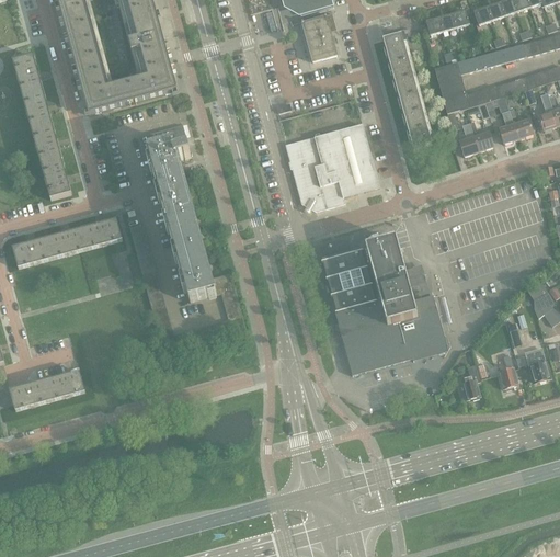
[(86,103),(88,112),(88,113),(135,101),(176,89),(168,56),(164,57),(163,52),(167,50),(163,41),(160,41),(159,36),(162,35),(157,14),(153,14),(151,9),(155,8),(152,0),(58,0),(57,1),(70,46),(71,48),(70,48),(86,103)]
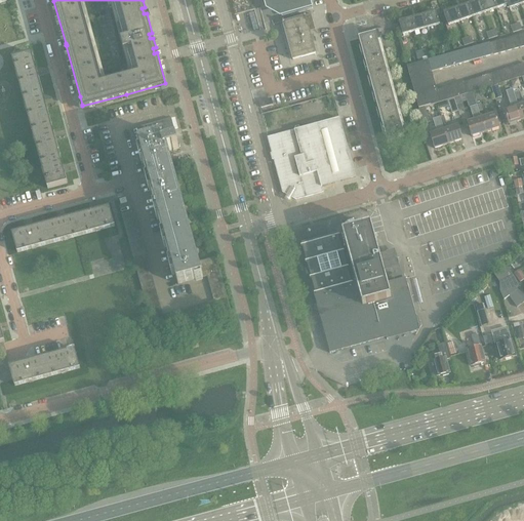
[(266,0),(267,2),(279,9),(304,3),(308,2),(311,1),(311,0),(266,0)]
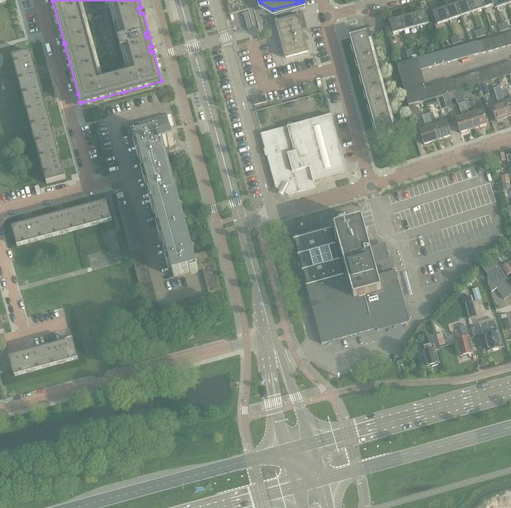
[(458,0),(455,1),(460,13),(471,9),(468,0),(458,0)]
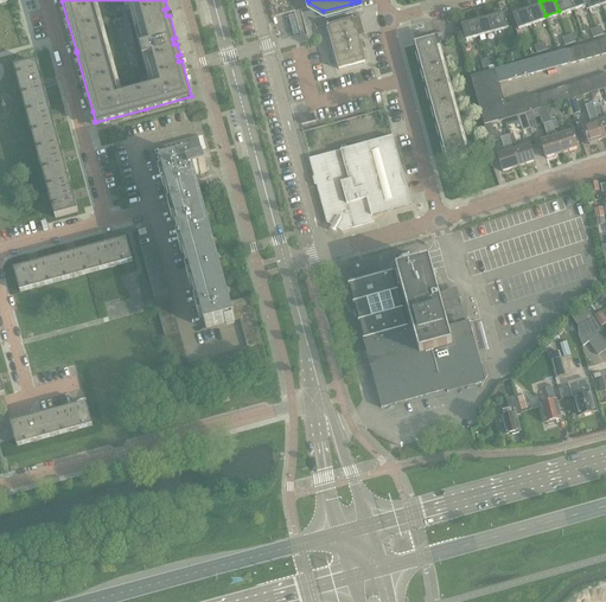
[(555,0),(559,11),(573,6),(571,0),(555,0)]
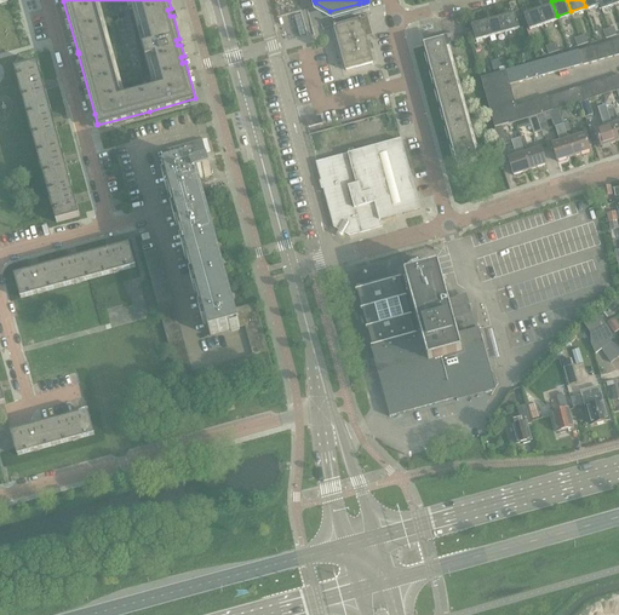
[(551,1),(538,6),(543,21),(557,16),(551,1)]
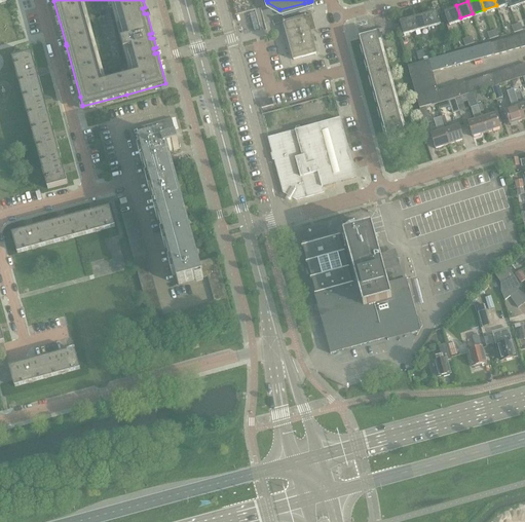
[(460,17),(456,5),(444,9),(448,22),(460,17)]
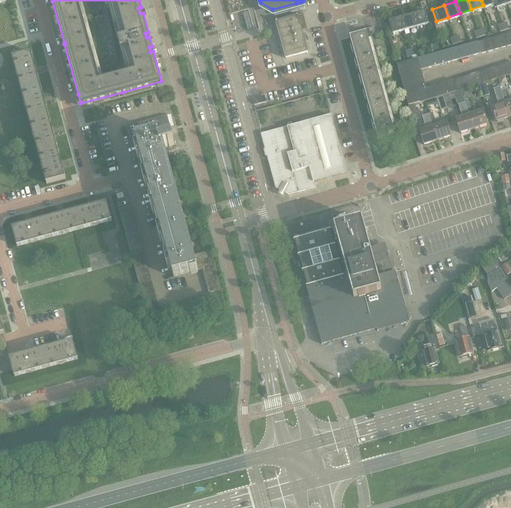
[(424,8),(412,11),(416,24),(428,20),(424,8)]
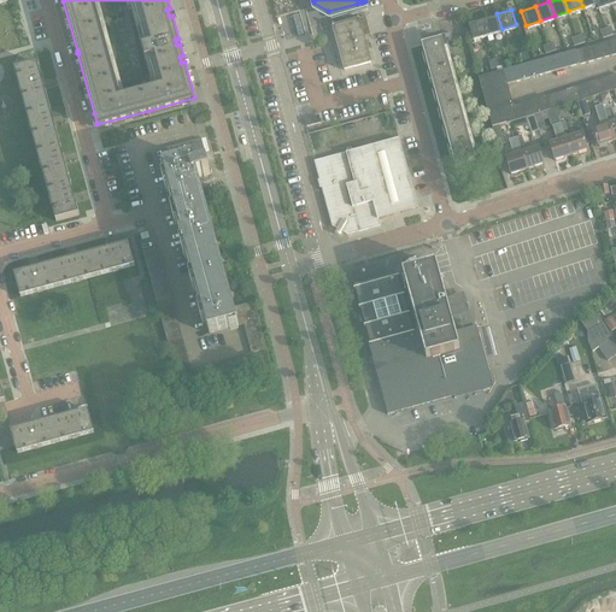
[(364,13),(332,23),(334,33),(344,66),(370,59),(363,33),(369,31),(364,13)]
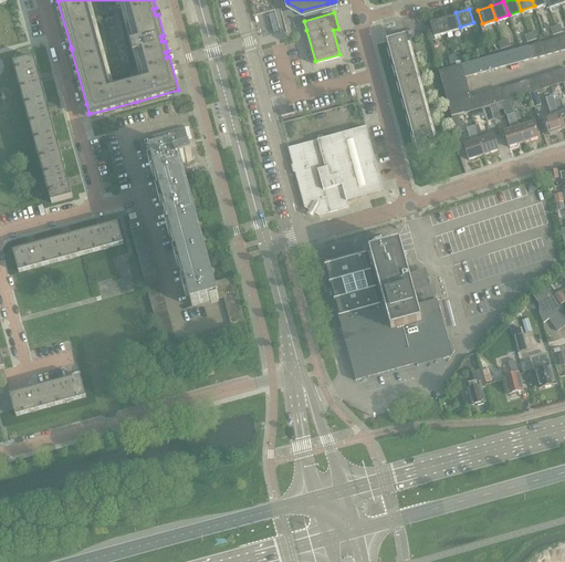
[(456,12),(442,16),(447,30),(460,27),(456,12)]
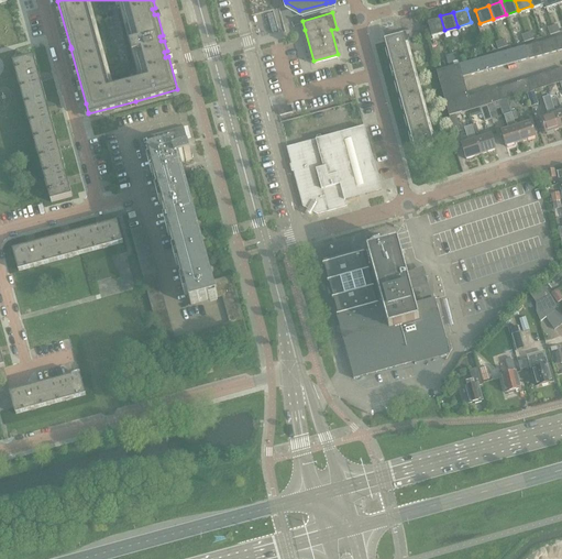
[(444,30),(440,15),(427,20),(431,33),(444,30)]
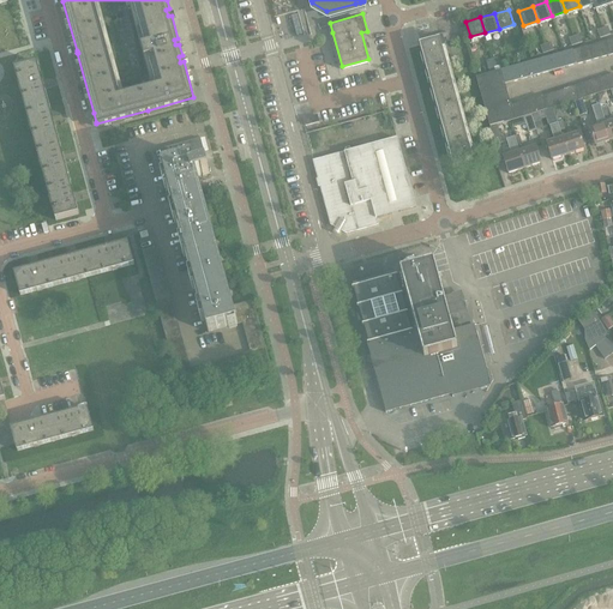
[(448,29),(437,31),(438,36),(439,36),(442,46),(444,44),(444,42),(448,29)]
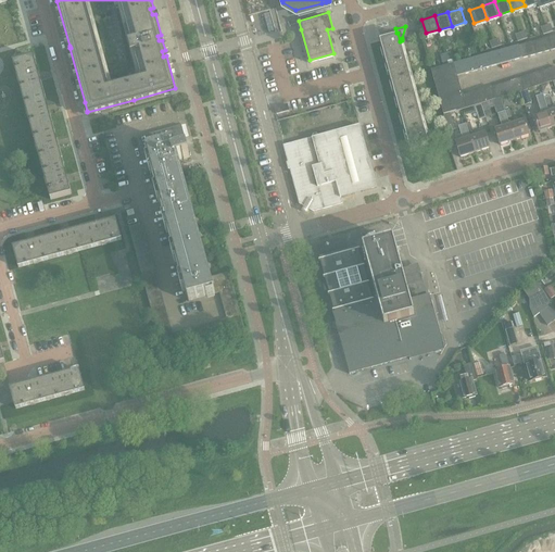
[(379,37),(381,46),(400,41),(398,33),(396,33),(379,37)]
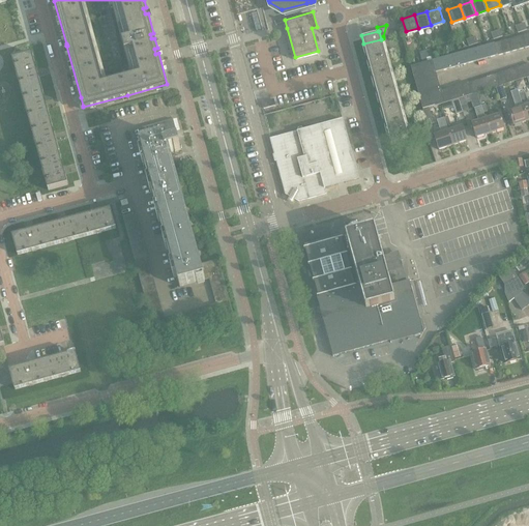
[(521,32),(515,34),(518,47),(524,45),(521,32)]
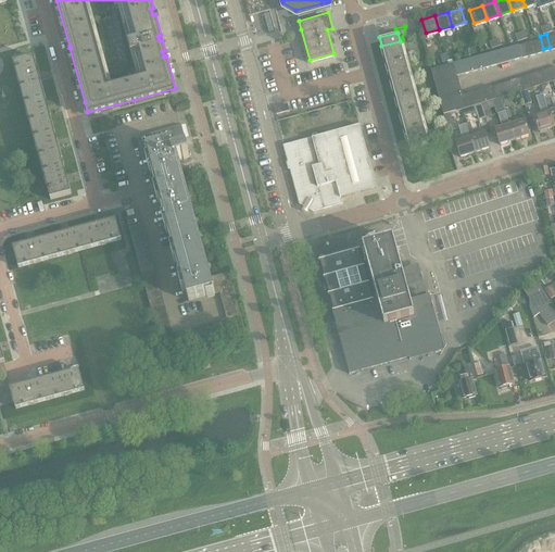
[(540,36),(532,38),(535,51),(543,49),(540,36)]
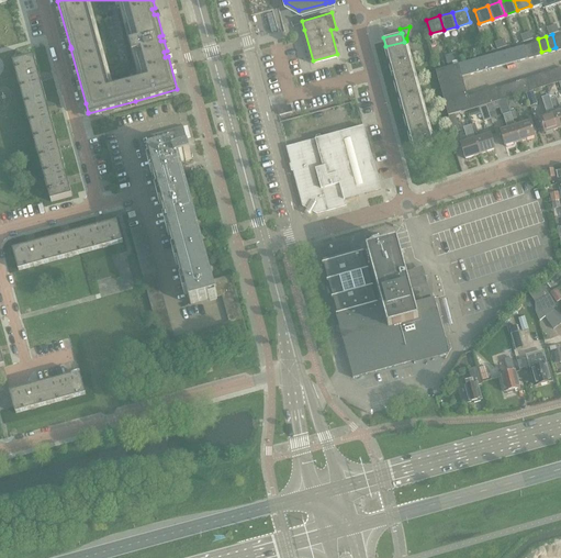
[(538,38),(530,41),(534,53),(541,52),(538,38)]
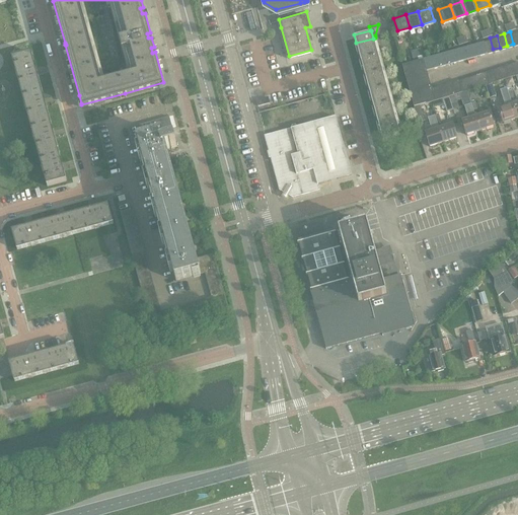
[(373,39),(356,43),(361,58),(379,53),(375,38),(373,39)]
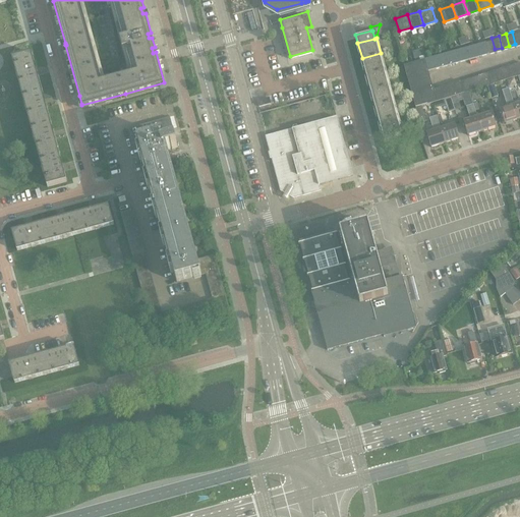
[(492,38),(485,40),(488,51),(495,49),(492,38)]
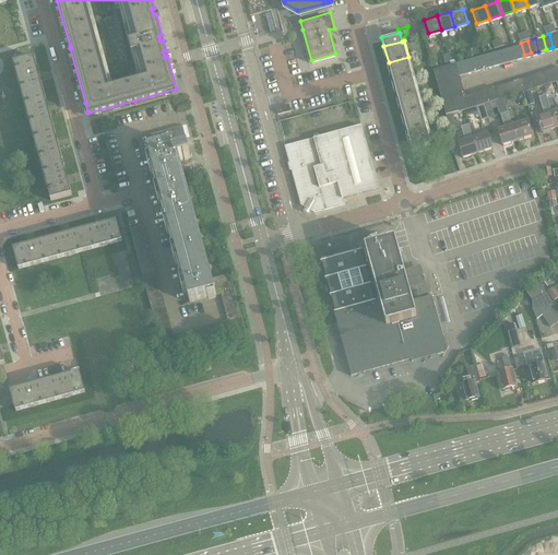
[(524,55),(521,43),(455,60),(459,73),(524,55)]
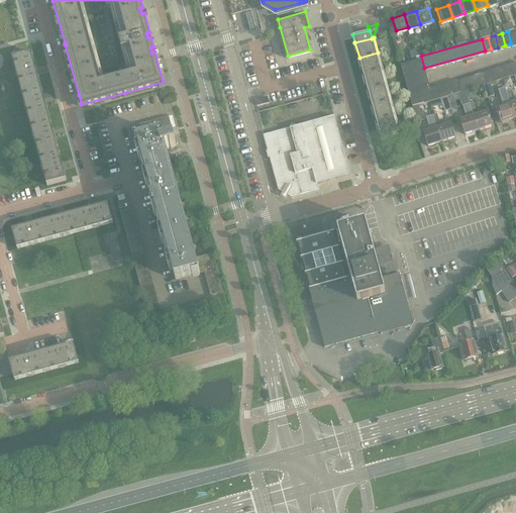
[(11,55),(20,87),(39,82),(30,49),(11,55)]
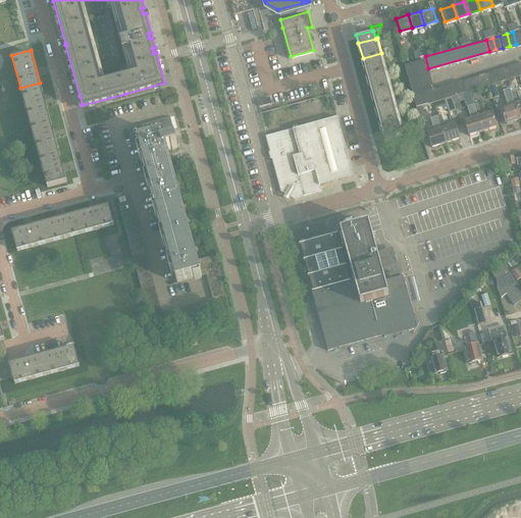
[(381,53),(363,58),(367,74),(385,69),(381,53)]
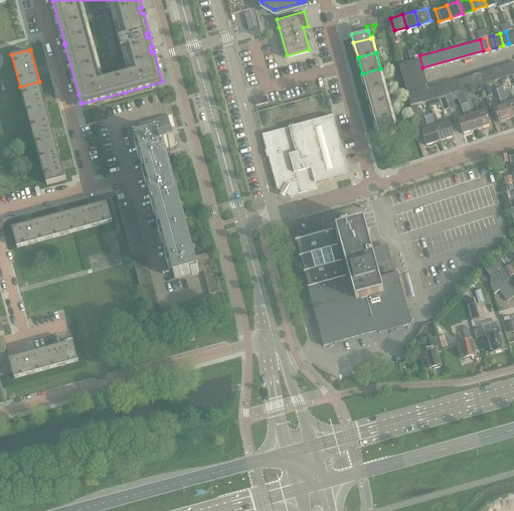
[(419,55),(414,57),(409,58),(398,61),(409,104),(431,98),(419,55)]
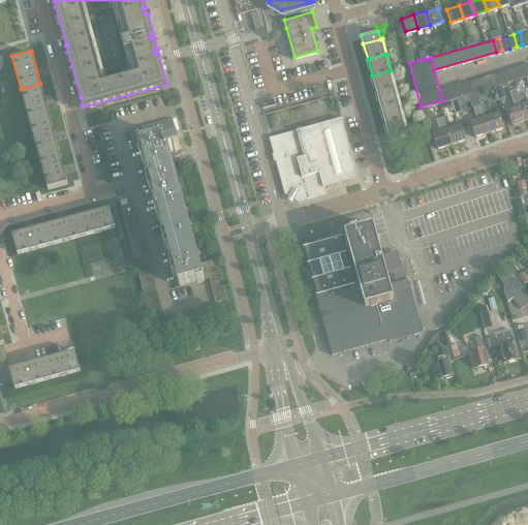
[(521,62),(514,64),(518,75),(525,73),(521,62)]
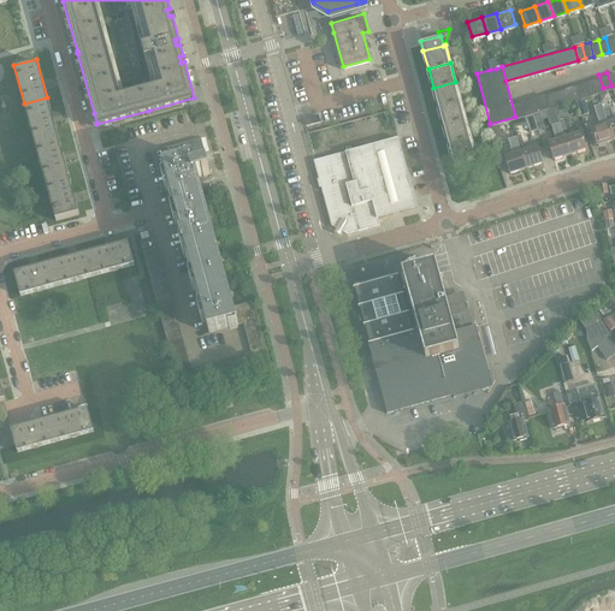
[(598,75),(591,77),(596,92),(603,88),(598,75)]
